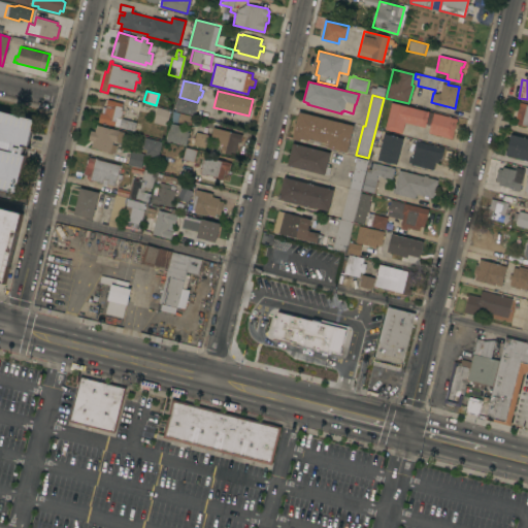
[(197,103),(194,114),(174,109),(177,98),(197,103)]
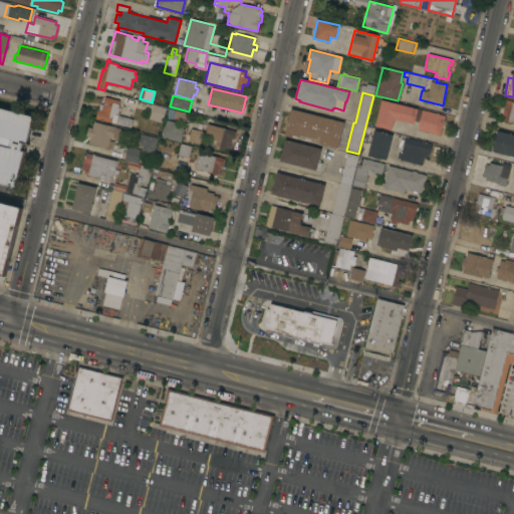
[(95,118),(98,103),(102,104),(104,96),(118,100),(117,106),(119,107),(117,115),(133,118),(131,127),(95,118)]
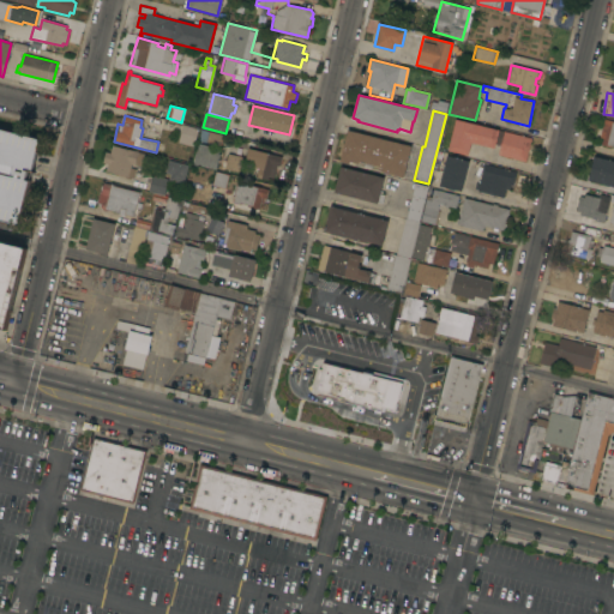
[(531,138),(525,161),(498,155),(500,145),(495,144),(494,148),(471,143),(468,155),(447,150),(456,119),(531,138)]
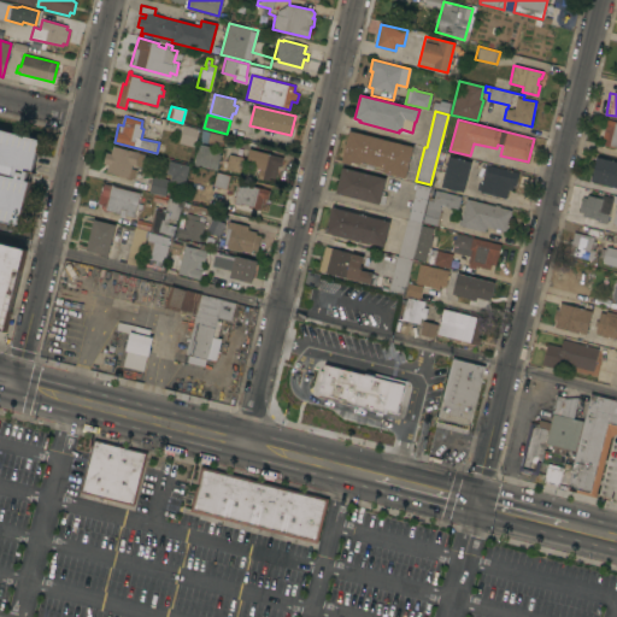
[(616,122),(616,146),(615,146),(613,148),(601,145),(604,135),(600,135),(603,128),(605,129),(607,119),(616,122)]
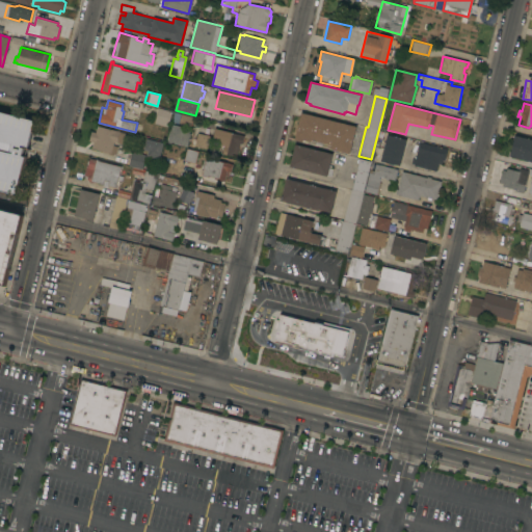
[(158,108),(171,111),(167,127),(154,123),(158,108)]
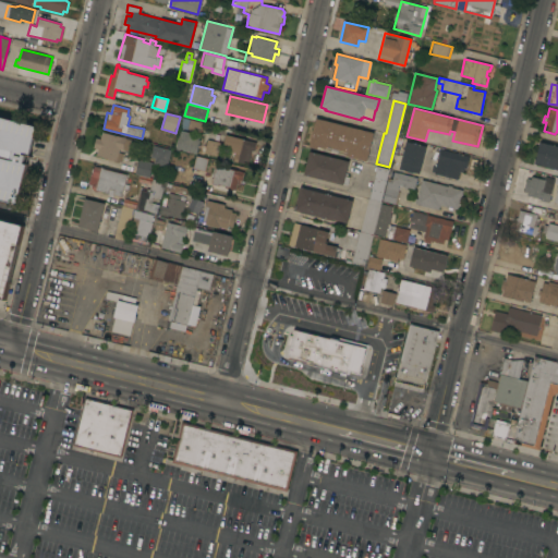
[(0,117),(36,126),(28,156),(25,155),(23,164),(27,165),(16,205),(0,201),(0,117)]
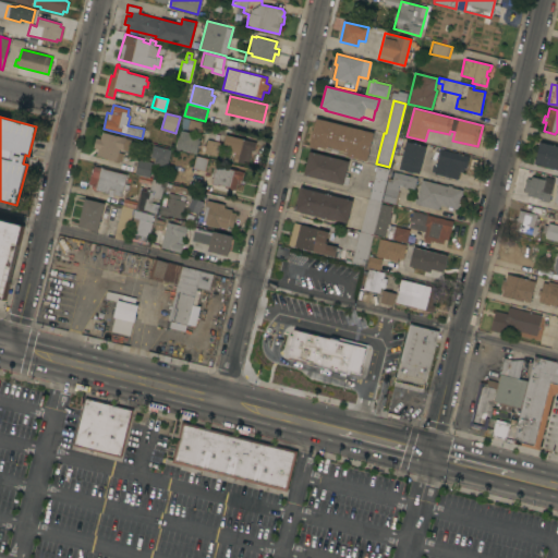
[(182,126),(184,118),(203,122),(199,132),(182,126)]
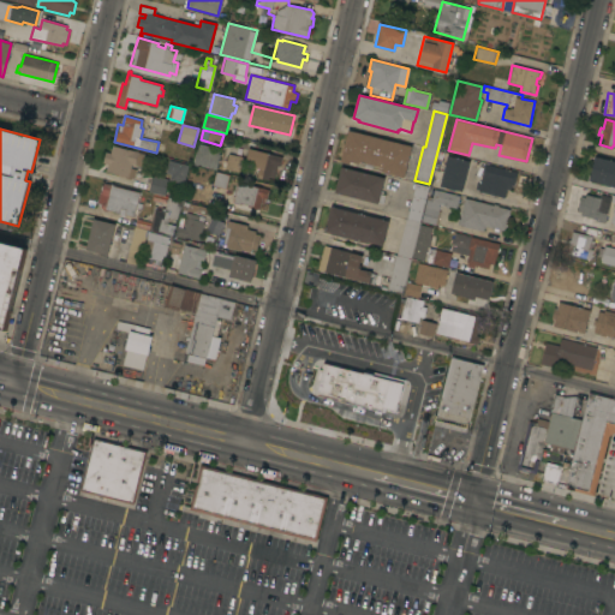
[(412,145),(404,178),(381,172),(382,167),(360,162),(359,163),(351,161),(350,163),(340,161),(348,130),(412,145)]
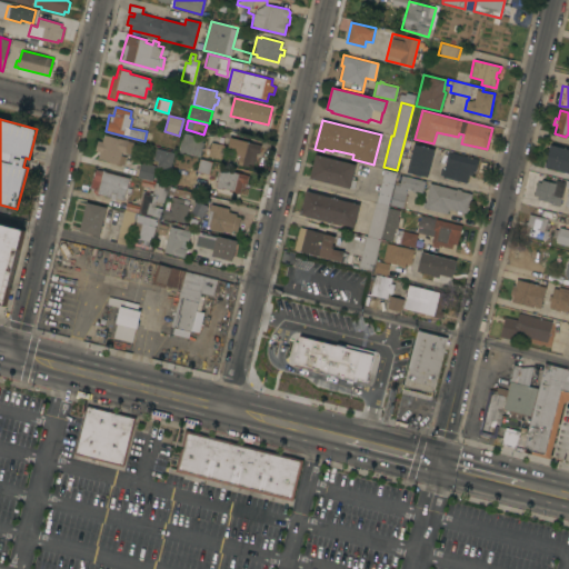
[(195,136),(195,139),(203,141),(200,157),(179,151),(183,132),(195,136)]
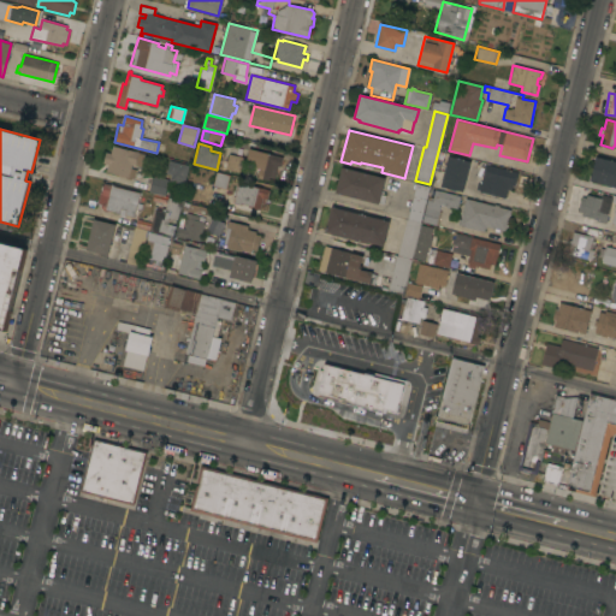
[(148,155),(144,169),(131,165),(130,167),(136,170),(134,178),(131,177),(130,181),(118,177),(118,175),(106,171),(108,164),(102,163),(106,153),(111,154),(113,146),(148,155)]
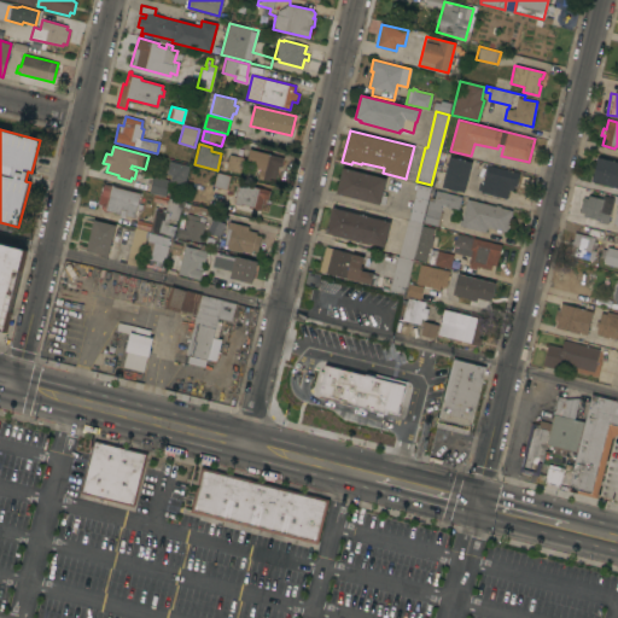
[(284,157),(281,167),(278,167),(275,179),(269,178),(269,181),(257,179),(260,169),(245,167),(250,149),(284,157)]
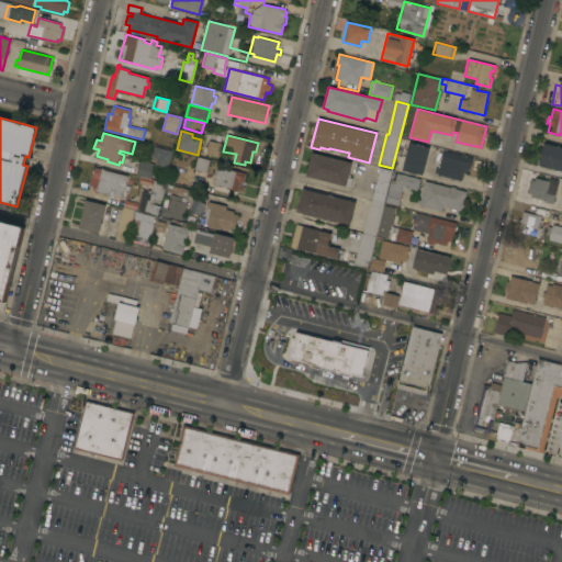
[(222,144),(218,158),(205,154),(209,141),(222,144)]
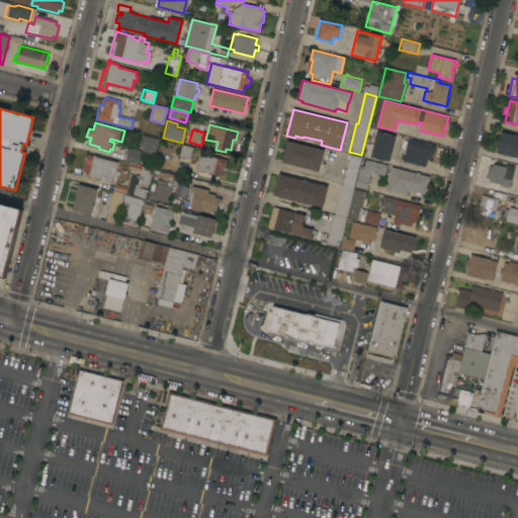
[(376,131),(396,136),(389,162),(370,157),(376,131)]
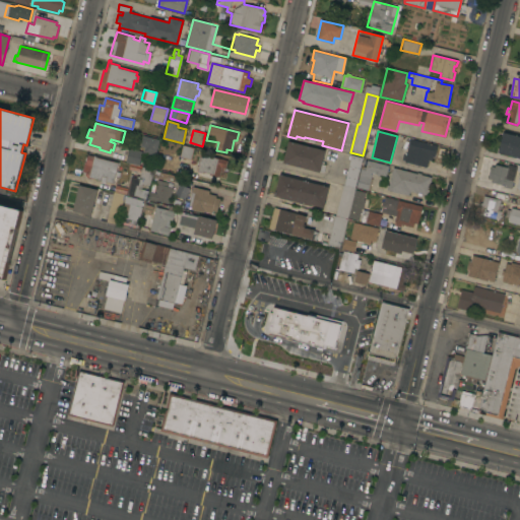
[(519,156),(516,155),(516,154),(507,152),(506,153),(497,151),(498,147),(500,147),(503,136),(501,136),(502,132),(511,134),(510,136),(519,138),(519,156)]
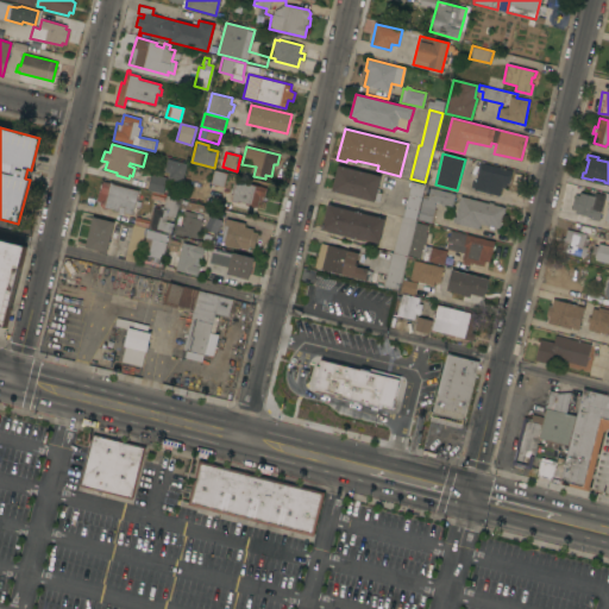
[(187,163),(182,182),(168,179),(169,173),(164,171),(168,158),(187,163)]
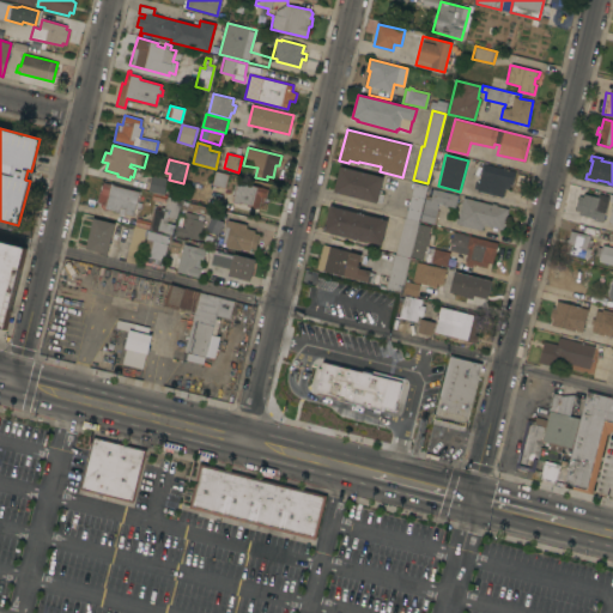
[(502,198),(477,190),(477,189),(473,188),(475,182),(478,183),(484,163),(515,171),(511,188),(504,188),(502,198)]
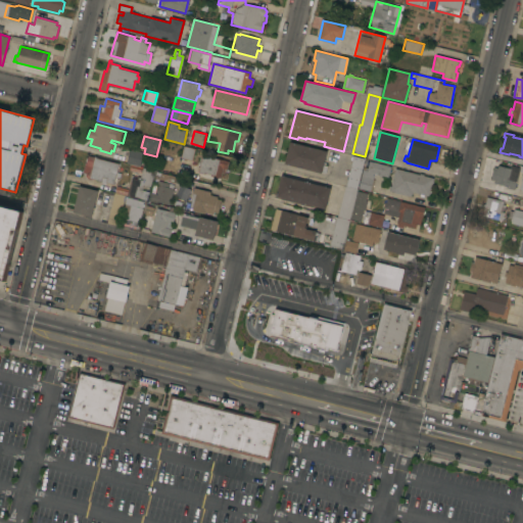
[(327,151),(324,164),(327,165),(325,173),(322,172),(321,173),(284,163),(289,142),(327,151)]
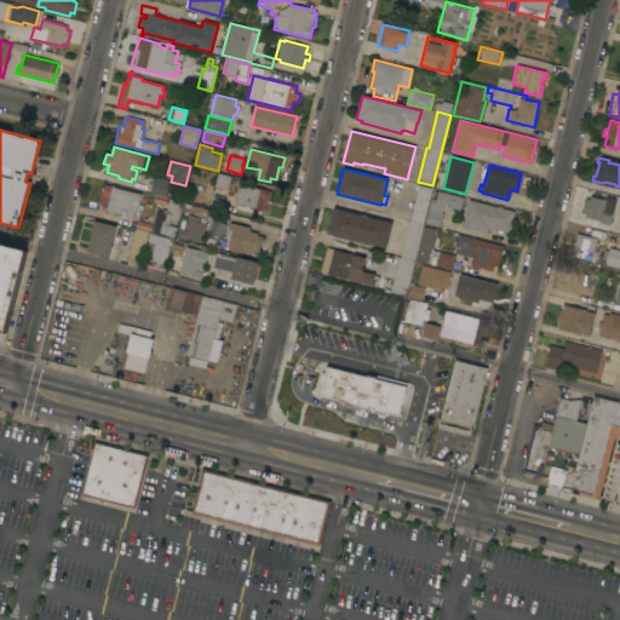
[(230,176),(227,190),(213,187),(217,172),(230,176)]
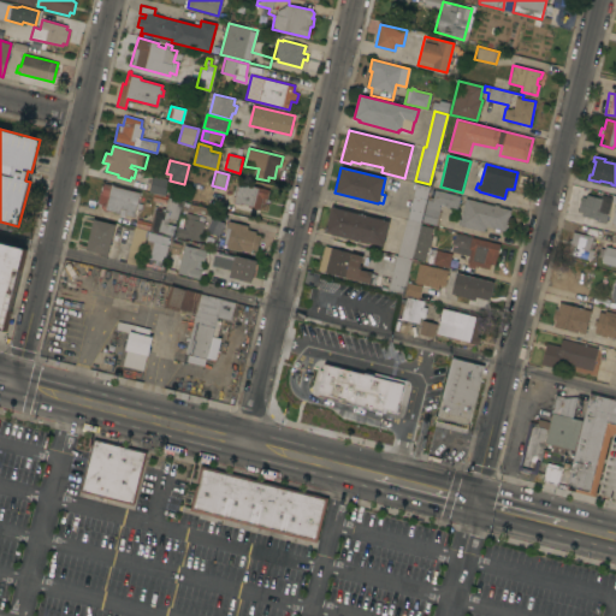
[(165,195),(149,191),(152,177),(167,181),(165,195)]
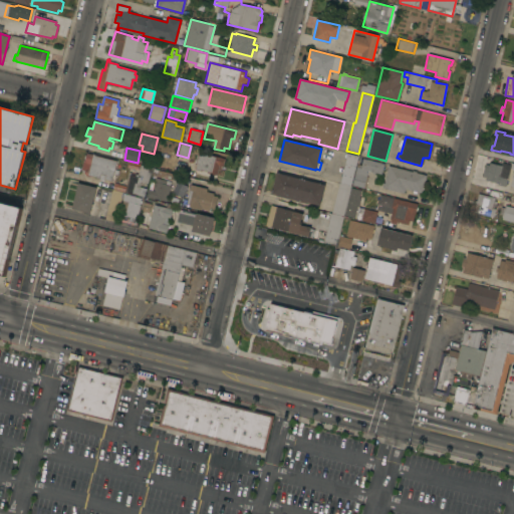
[(199,152),(224,158),(224,161),(225,161),(224,165),(223,164),(222,166),(223,166),(222,169),(220,169),(220,170),(219,170),(217,175),(211,174),(212,172),(201,169),(201,171),(195,170),(199,152)]
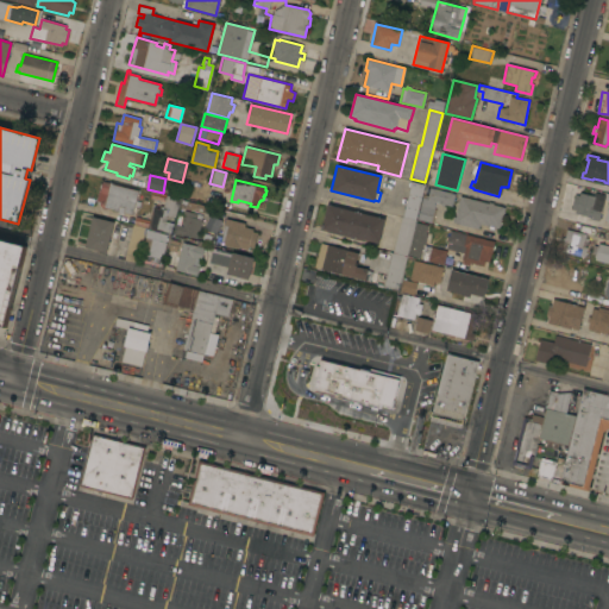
[(407,256),(393,252),(410,181),(425,184),(407,256)]
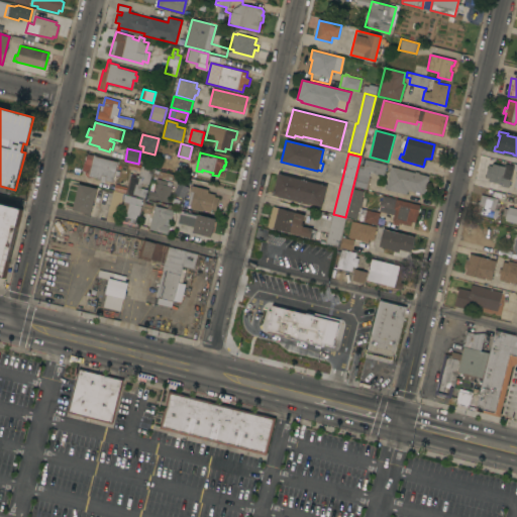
[(85,172),(81,171),(84,162),(85,162),(87,154),(117,162),(112,182),(105,181),(104,183),(100,182),(100,180),(86,176),(84,174),(85,172)]
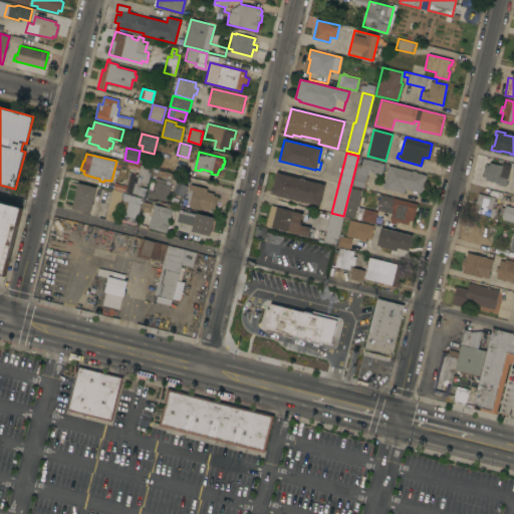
[(383,164),(381,174),(375,173),(374,176),(370,175),(371,172),(368,171),(363,188),(351,185),(356,164),(361,165),(362,158),(383,164)]
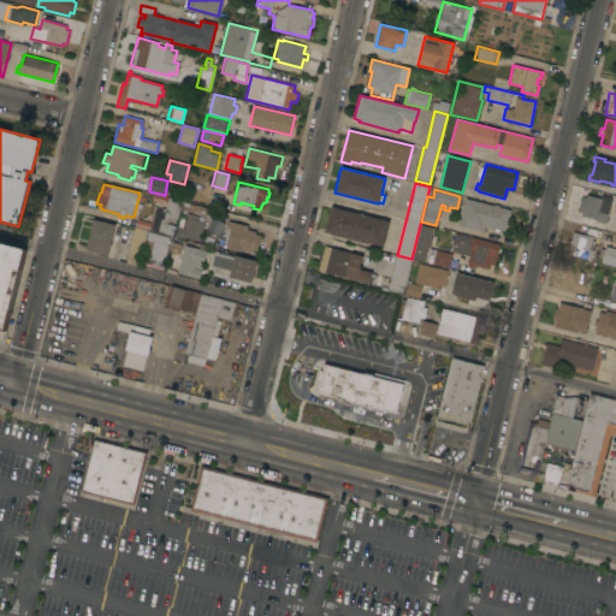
[(596,221),(596,219),(581,215),(581,212),(578,211),(581,197),(585,197),(586,195),(600,199),(602,195),(612,197),(609,214),(608,213),(605,224),(596,221)]
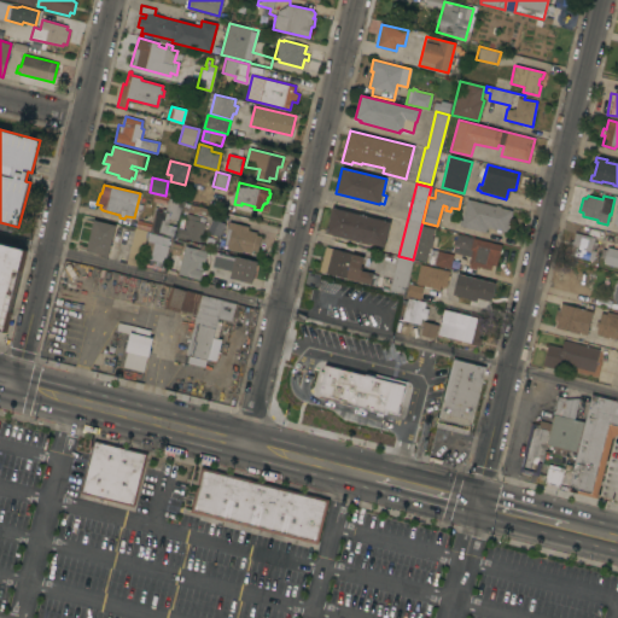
[(135,226),(138,219),(152,223),(155,210),(161,211),(162,209),(165,210),(169,198),(182,202),(178,221),(169,219),(168,223),(176,226),(174,237),(135,226)]
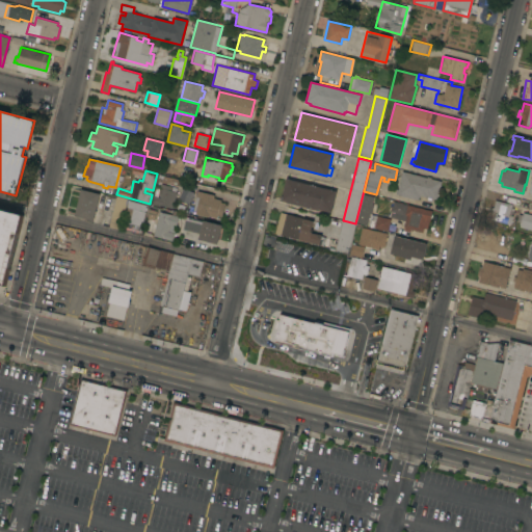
[(426,178),(427,177),(430,178),(430,179),(441,181),(436,200),(431,198),(430,201),(427,200),(428,197),(419,194),(418,200),(396,194),(397,192),(395,192),(396,189),(397,189),(402,171),(426,178)]
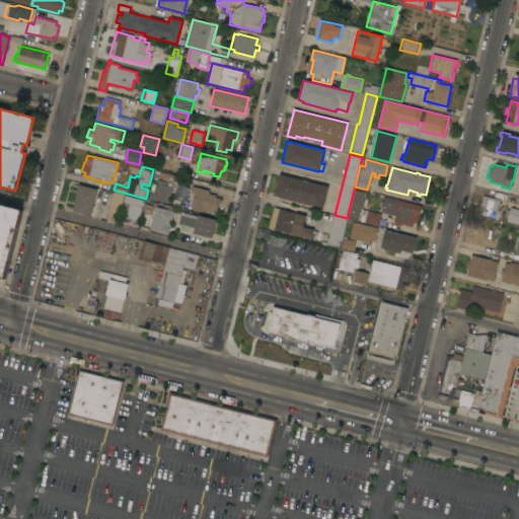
[(153,177),(155,170),(179,176),(177,183),(153,177)]
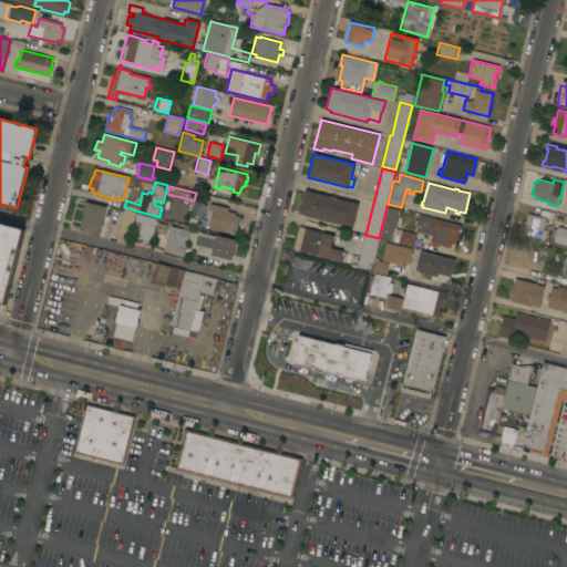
[(358,204),(352,226),(339,223),(339,224),(305,216),(305,214),(299,213),(305,191),(358,204)]
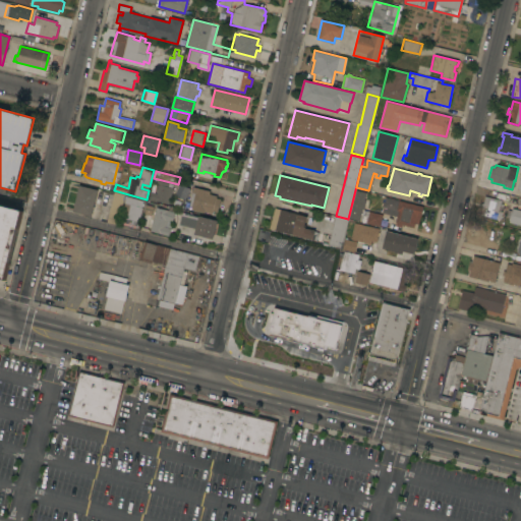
[(154,192),(158,180),(173,183),(172,187),(173,188),(169,204),(157,201),(157,203),(148,199),(150,191),(154,192)]
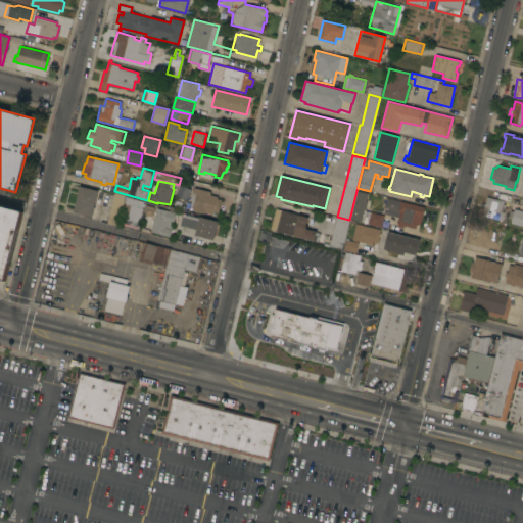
[(210,191),(209,194),(217,196),(217,198),(221,199),(218,212),(214,211),(212,215),(205,212),(205,214),(191,210),(192,207),(189,206),(188,210),(174,206),(175,202),(180,203),(185,185),(210,191)]
